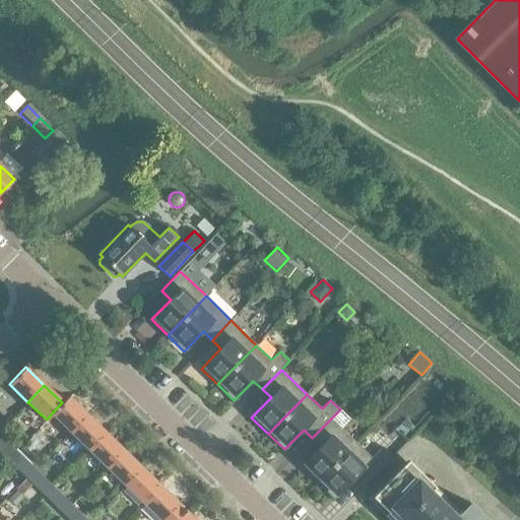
[(68,396),(62,402),(52,413),(70,432),(86,414),(68,396)]
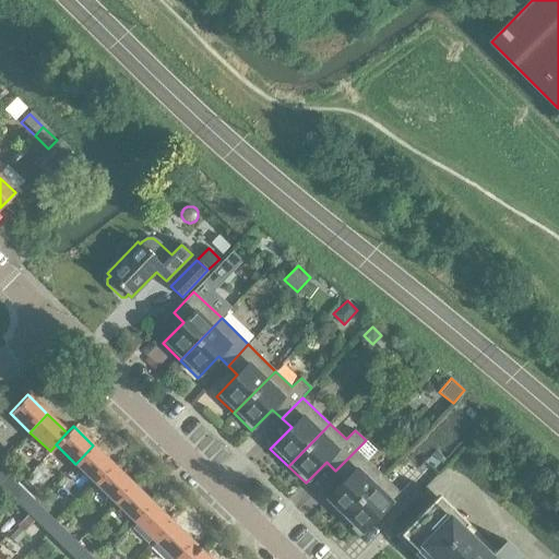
[(345,480),(324,501),(342,519),(383,476),(368,461),(377,451),(367,441),(366,440),(335,471),(345,480)]
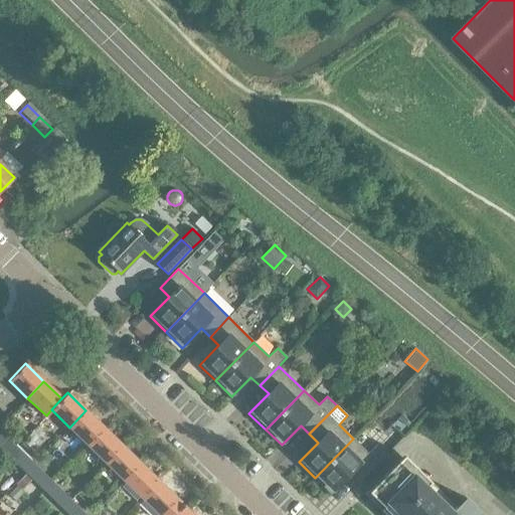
[(104,428),(86,410),(69,427),(88,445),(104,428)]
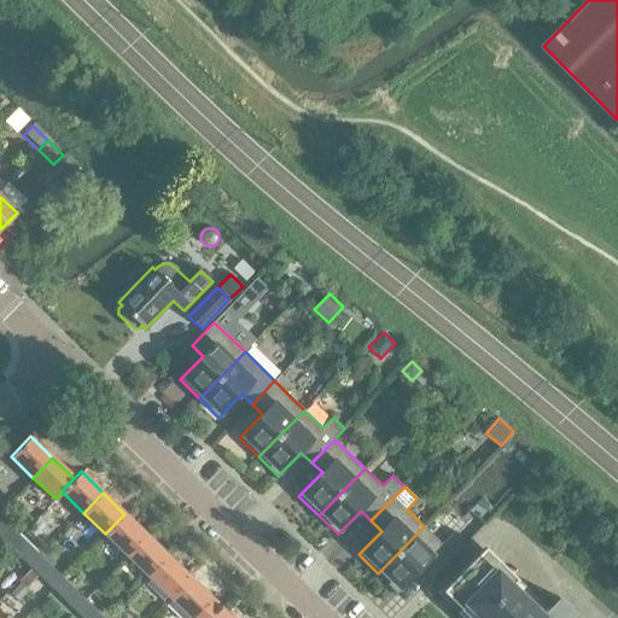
[(146,535),(124,514),(105,534),(127,555),(146,535)]
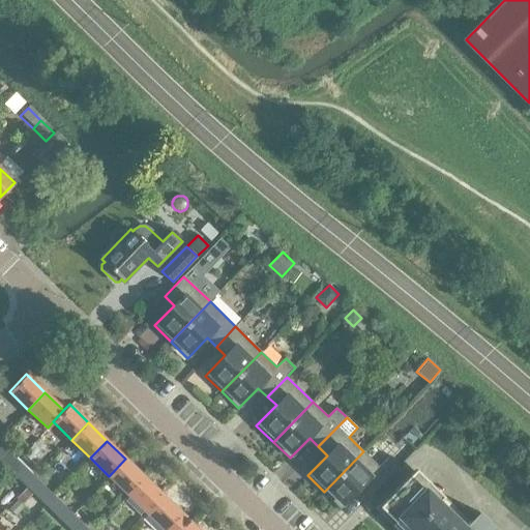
[(34,445),(25,455),(33,464),(42,453),(34,445)]
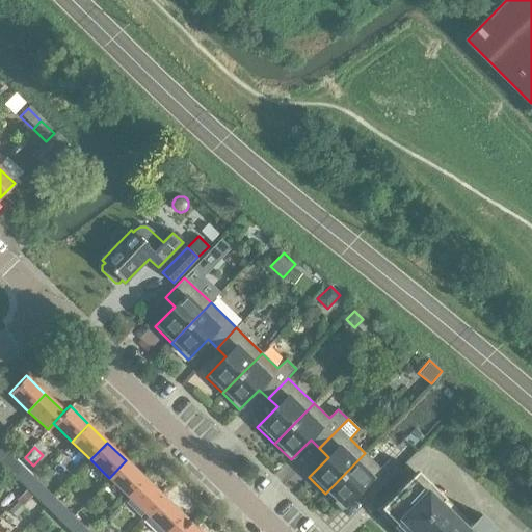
[(0,460),(6,467),(14,459),(4,450),(0,453),(0,460)]
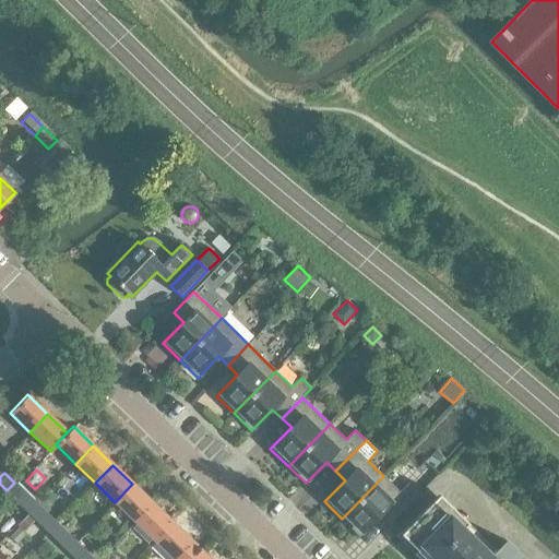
[(383,476),(342,519),(359,536),(380,514),(390,524),(420,494),(419,492),(408,483),(400,492),(383,476)]
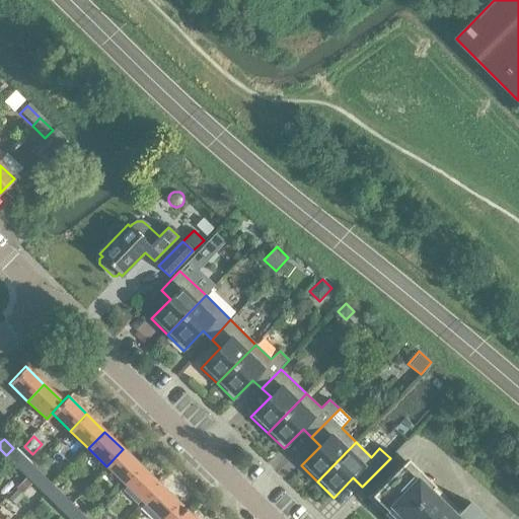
[(15,464),(22,457),(13,448),(6,455),(15,464)]
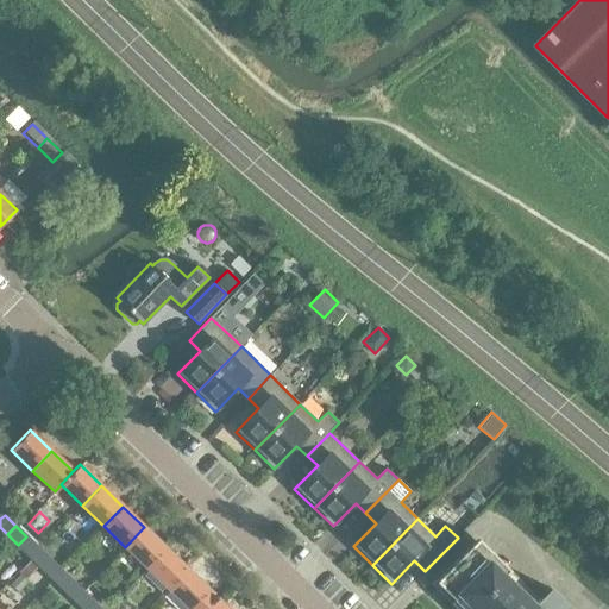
[(165,548),(144,527),(125,547),(146,567),(165,548)]
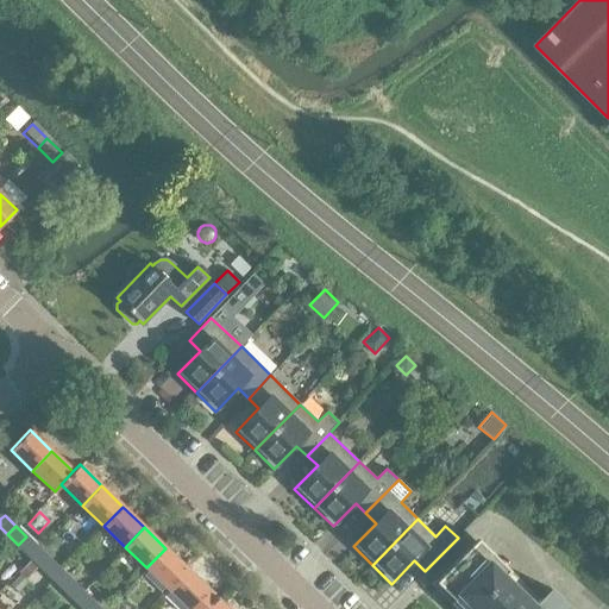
[(29,556),(37,547),(26,537),(18,545),(29,556)]
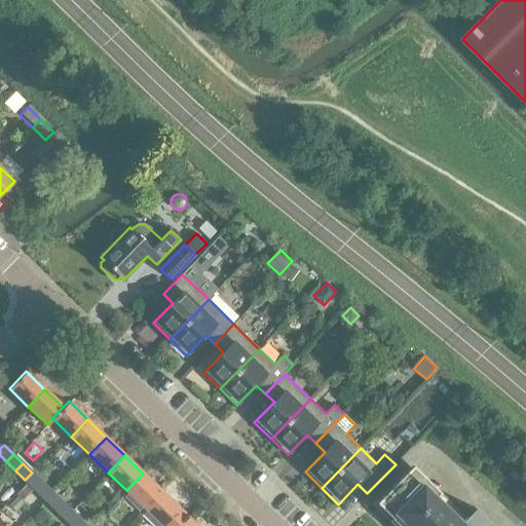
[(413,465),(399,480),(374,504),(390,521),(397,515),(407,524),(405,525),(489,525),(491,524),(476,509),(461,522),(436,497),(441,492),(413,465)]
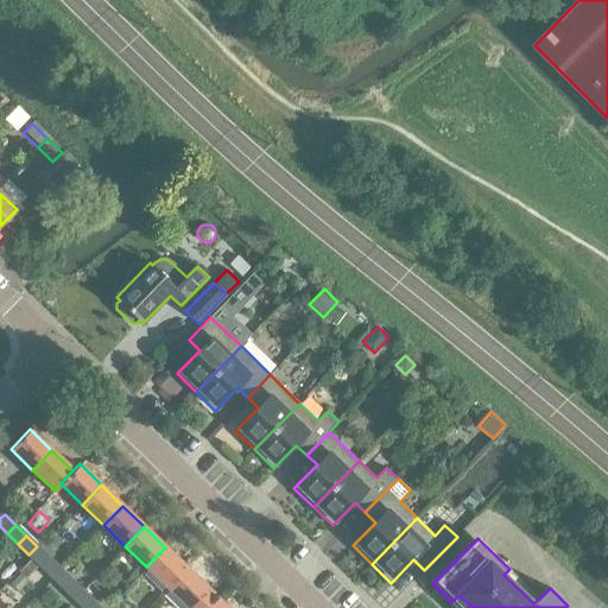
[(49,557),(37,546),(29,555),(39,565),(49,557)]
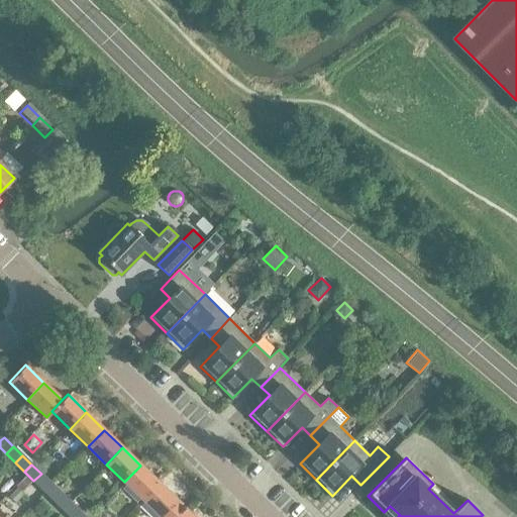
[(159,484),(140,466),(124,482),(142,500),(159,484)]
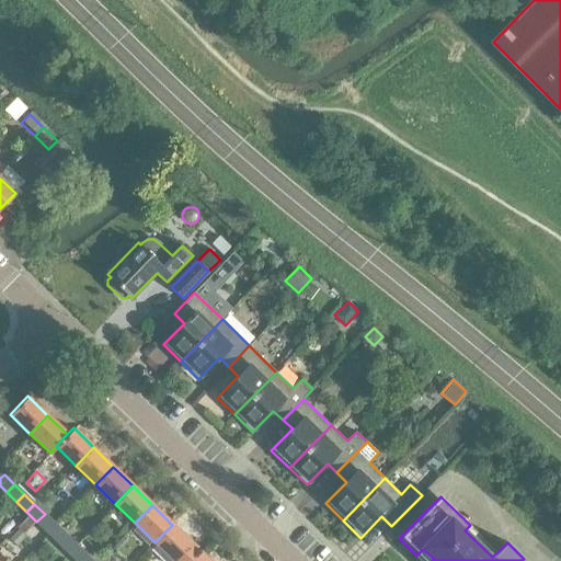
[(55,524),(45,514),(36,522),(46,531),(55,524)]
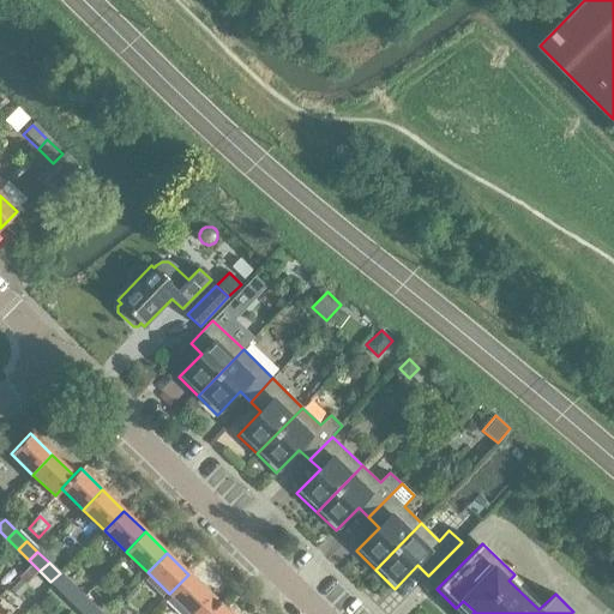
[(62,593),(71,584),(60,573),(50,582),(62,593)]
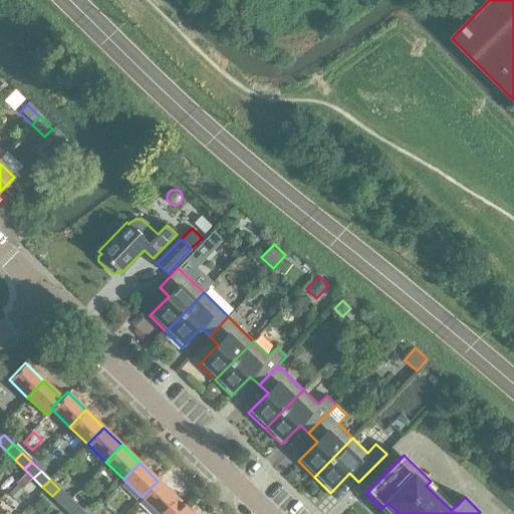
[(185,506),(158,481),(142,497),(159,513),(160,513),(167,508),(170,511),(175,511),(178,513),(185,506)]
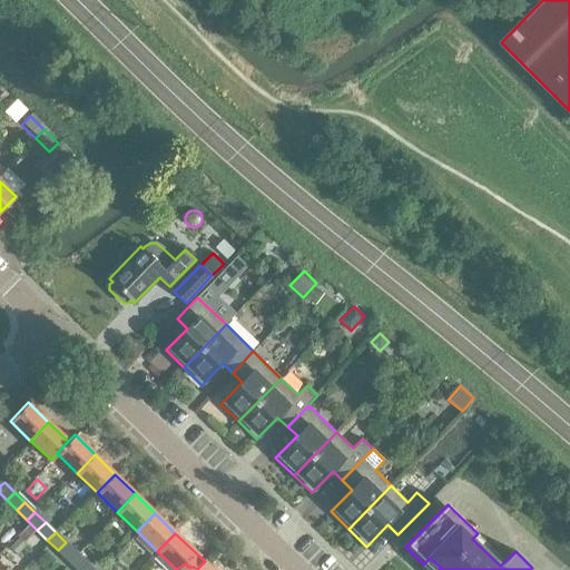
[(19,538),(10,549),(18,556),(27,546),(19,538)]
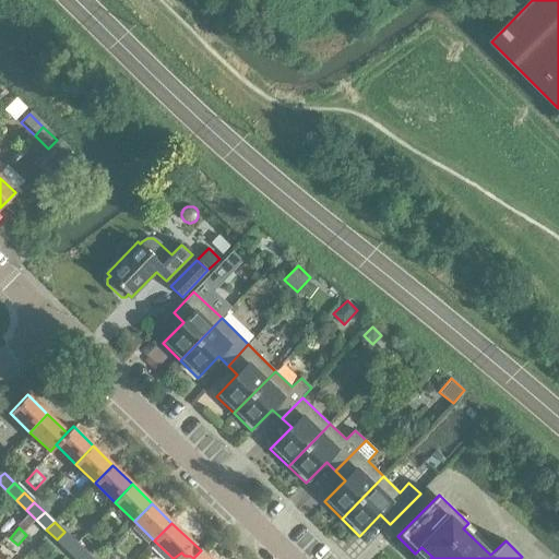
[(67,549),(74,542),(64,532),(57,539),(67,549)]
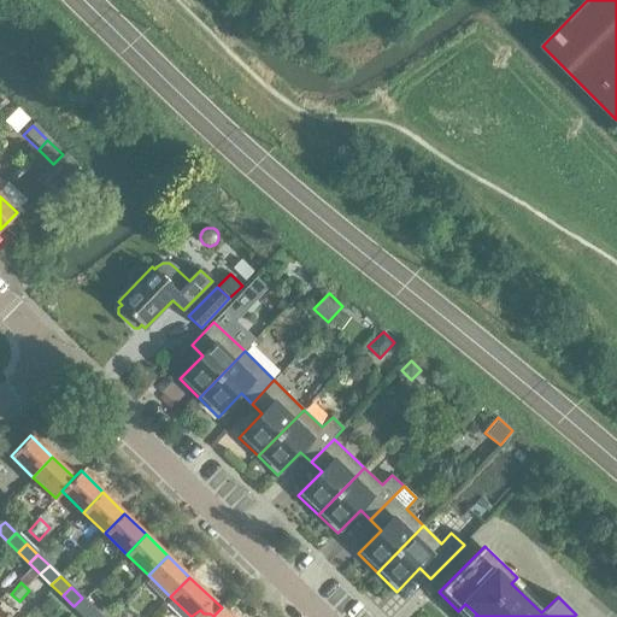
[(84,616),(93,609),(82,598),(74,606),(83,616),(84,616)]
